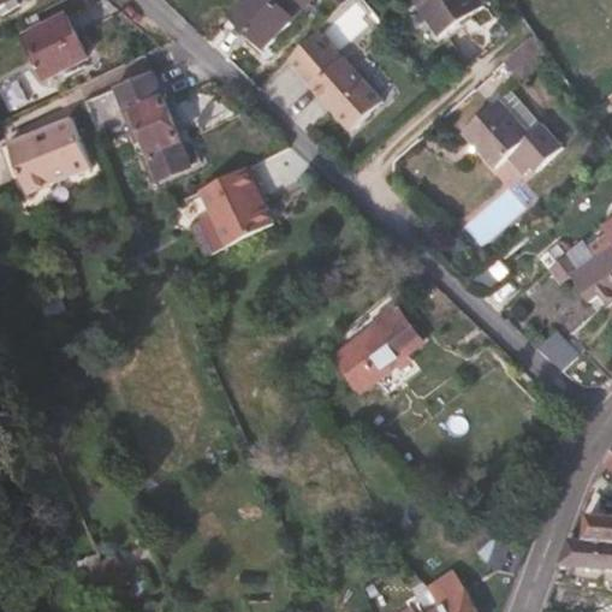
[(265,49),(310,0),(247,0),(231,17),(265,49)]
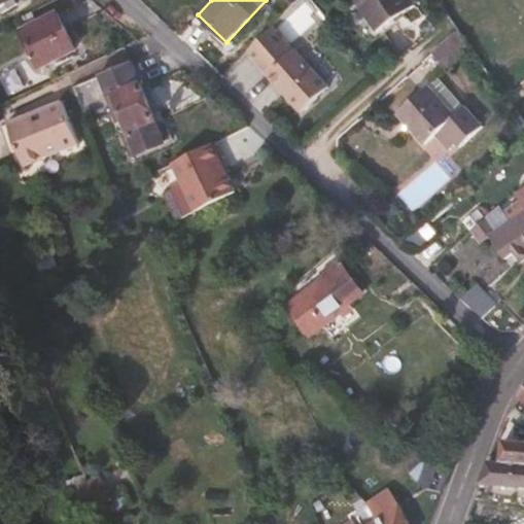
[(412,5),(408,0),(355,0),(376,30),(412,5)]
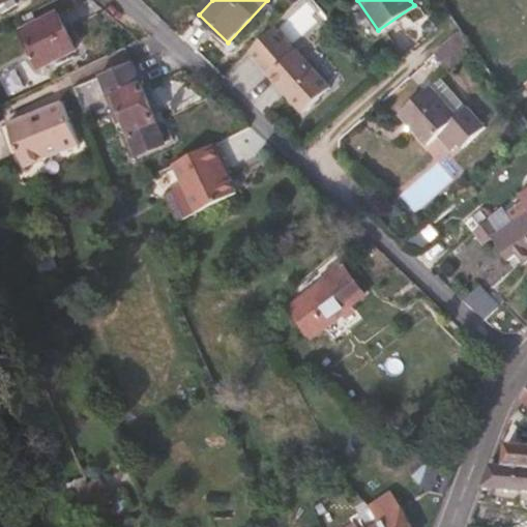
[(75,50),(56,11),(19,30),(38,68),(75,50)]
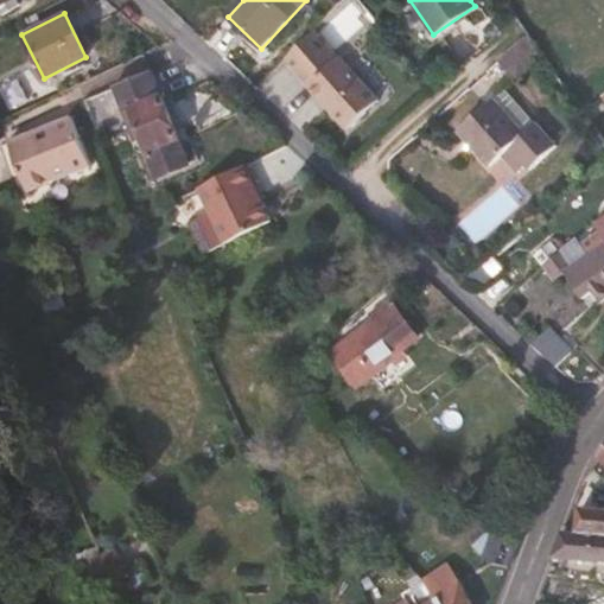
[(374,101),(332,58),(302,87),(342,131),(374,101)]
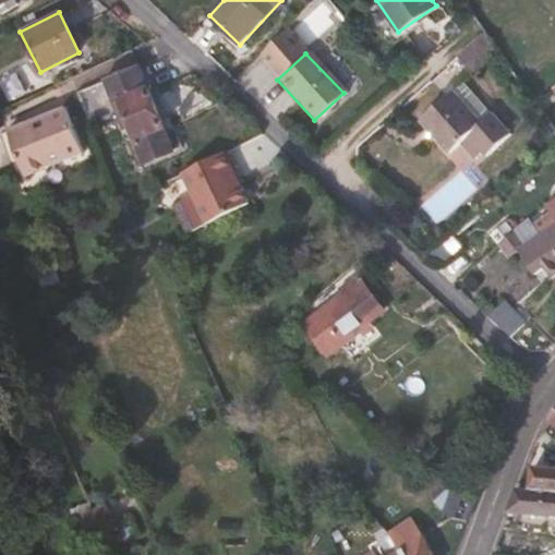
[(172,151),(136,65),(75,91),(88,122),(113,112),(121,131),(129,128),(143,163),(172,151)]
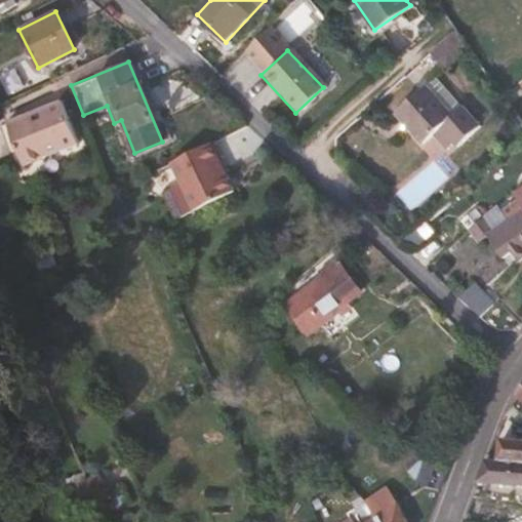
[(452,116),(439,103),(426,87),(396,114),(422,143),(436,129),(453,149),(472,132),(454,114),(452,116)]
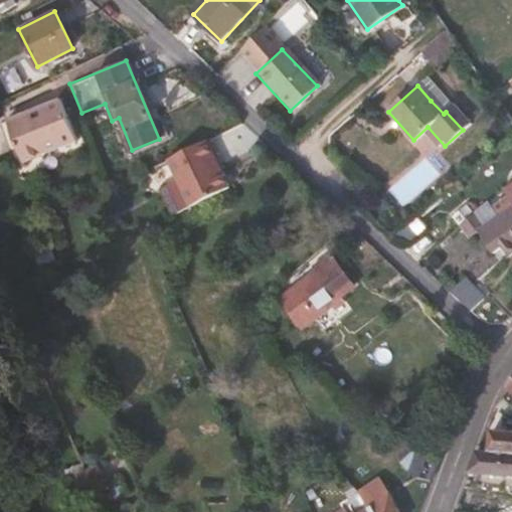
[(71,122),(60,101),(10,120),(23,159),(77,137),(71,122)]
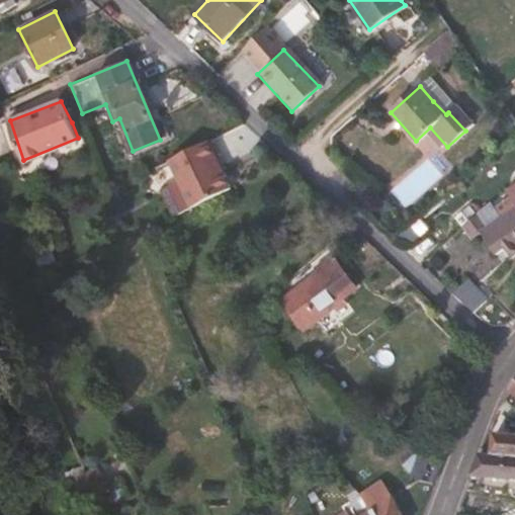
[(230,189),(221,172),(227,169),(212,140),(167,160),(177,181),(159,190),(173,218),(230,189)]
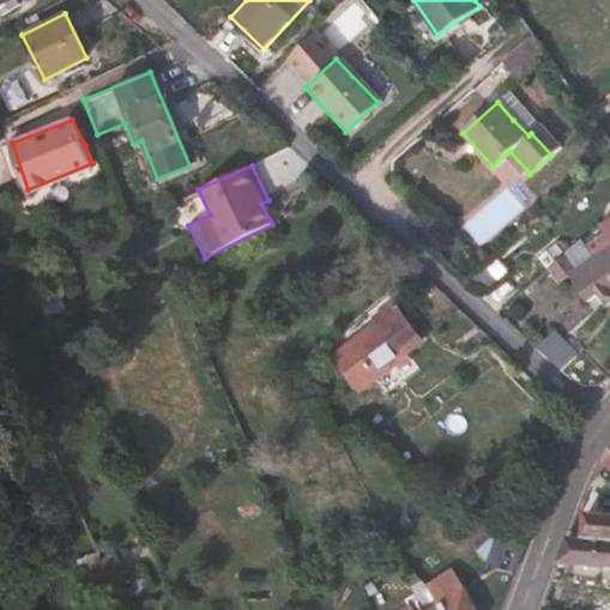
[(578,266),(608,243),(609,241),(609,215),(601,224),(605,230),(586,246),(581,239),(566,252),(578,266)]
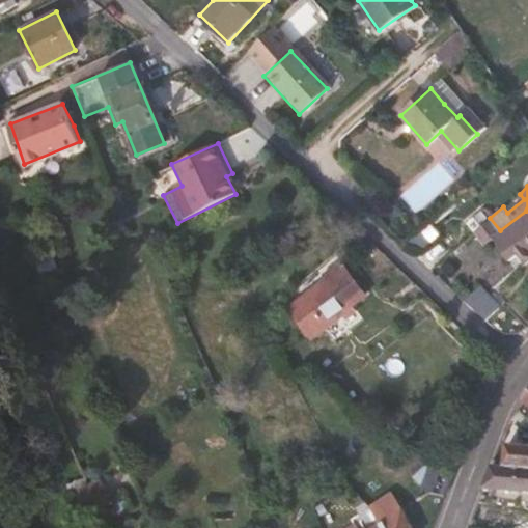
[(527,262),(527,213),(526,211),(500,230),(497,232),(487,220),(472,233),(482,246),(491,240),(508,261),(517,256),(525,266),(527,262)]
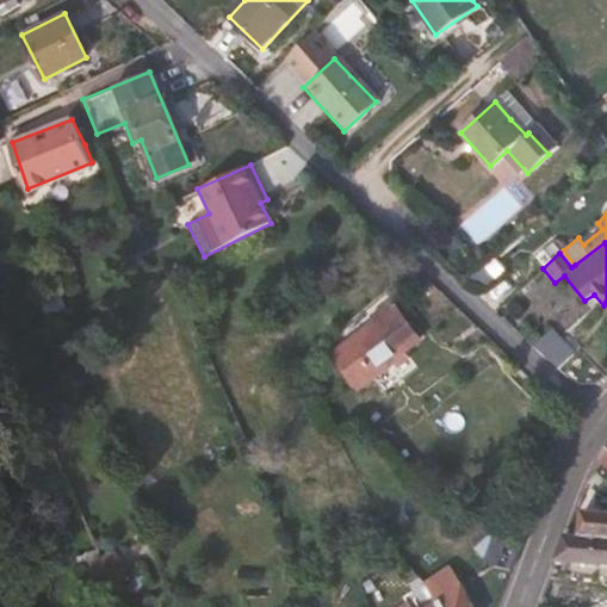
[(397,367),(409,359),(403,352),(417,341),(388,301),(369,315),(373,321),(330,353),(358,388),(392,360),(397,367)]
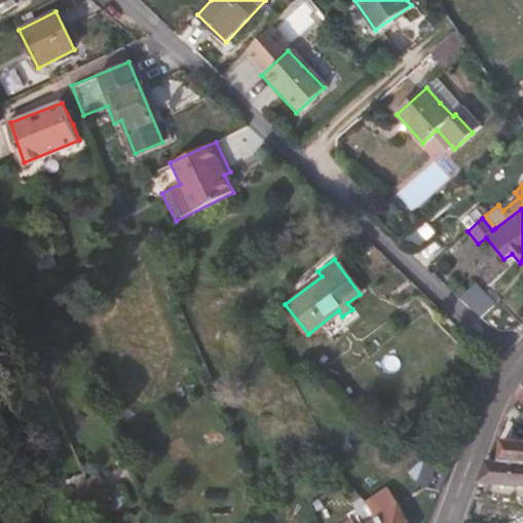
[(463,305),(478,294),(470,287),(457,299),(463,305)]
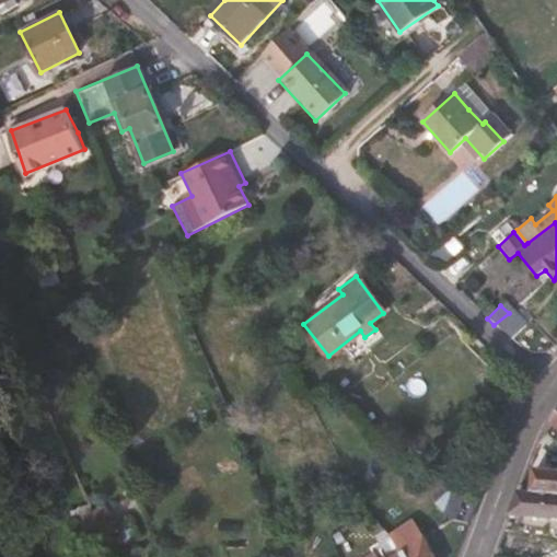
[(552,346),(526,322),(520,327),(509,313),(494,325),(514,341),(521,346),(530,350),(542,351),(546,350),(552,346)]
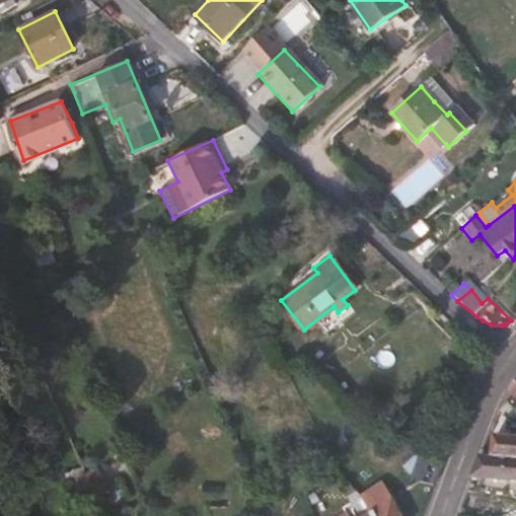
[(428,460),(398,435),(385,447),(419,482),(421,482),(428,460)]
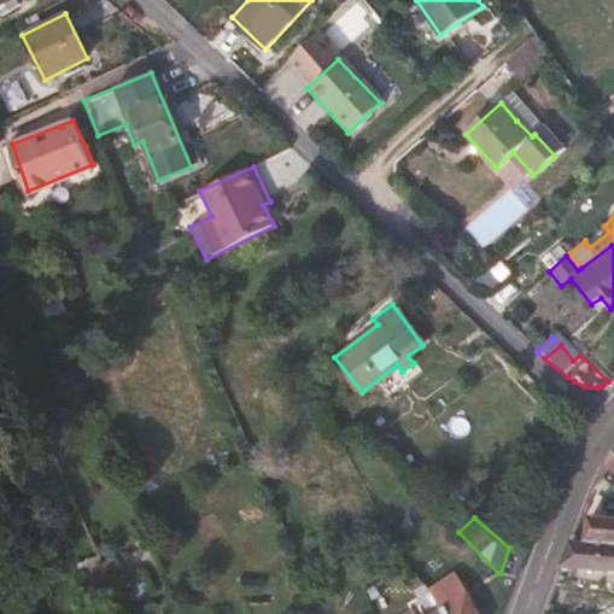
[(613,520),(588,518),(586,542),(613,543),(613,520)]
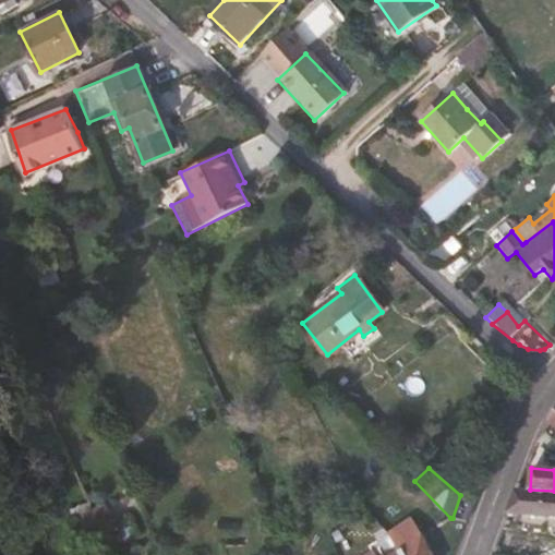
[(554,491),(530,490),(516,489),(507,513),(554,515),(554,491)]
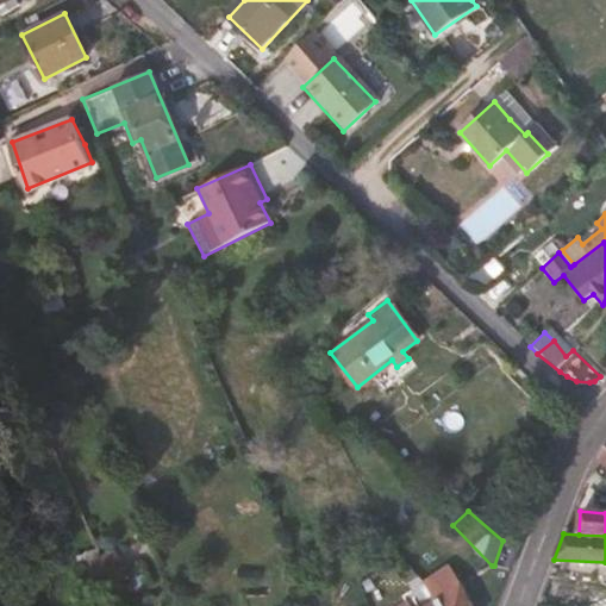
[(469,605),(461,587),(448,566),(422,581),(436,600),(426,605),(469,605)]
